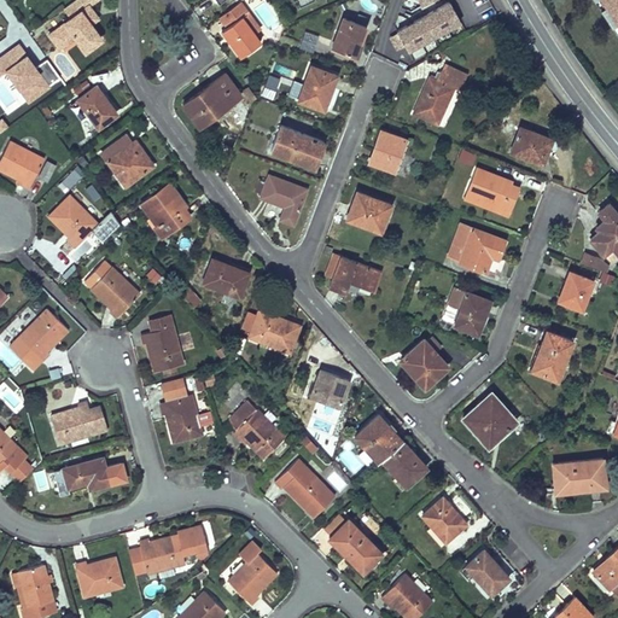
[(95,0),(73,0),(64,7),(71,17),(48,34),(58,47),(74,35),(85,50),(100,39),(94,29),(87,21),(95,15),(89,5),(95,0)]
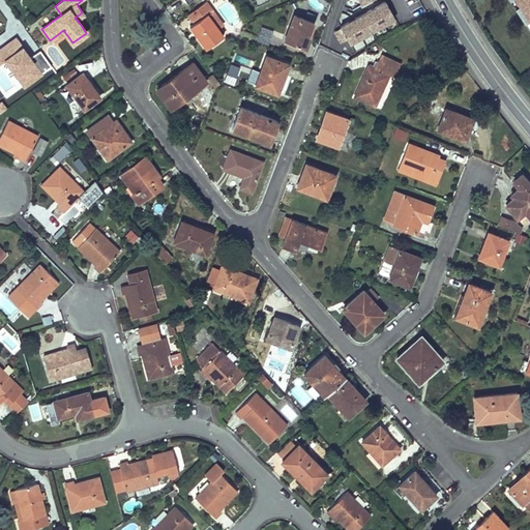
[(376,0),(339,21),(350,40),(396,16),(385,0),(376,0)]
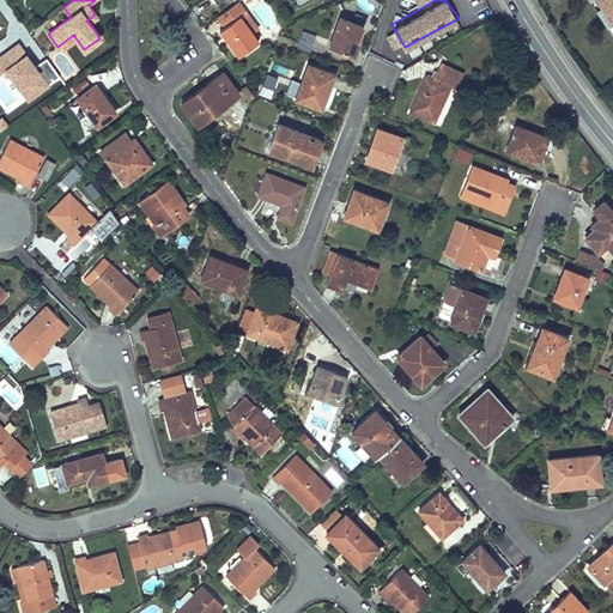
[(612,0),(590,0),(612,31),(612,0)]
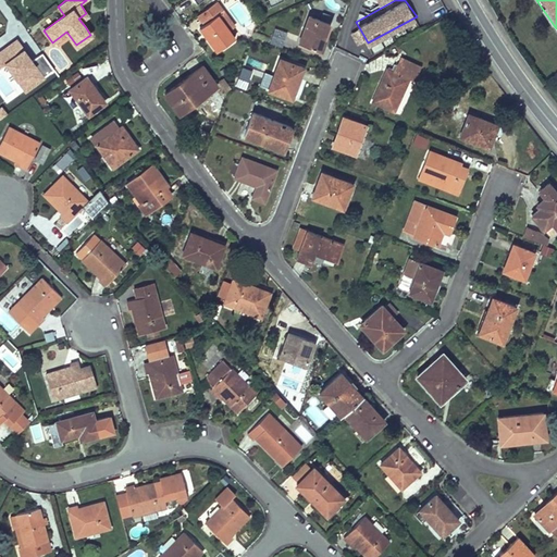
[(215,1),(198,14),(205,24),(199,27),(217,50),(234,37),(230,31),(218,15),(223,11),(215,1)]
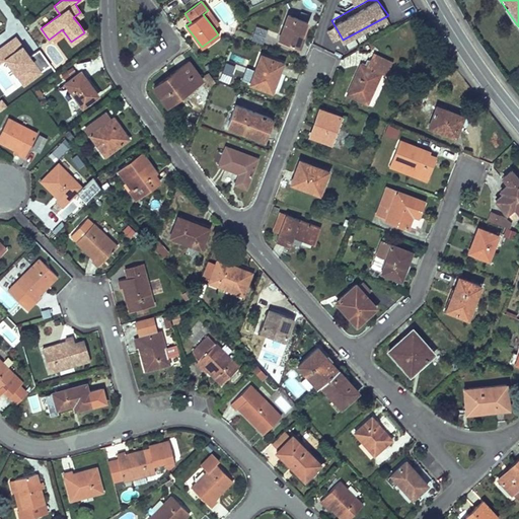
[(219,24),(208,10),(203,14),(214,28),(219,24)]
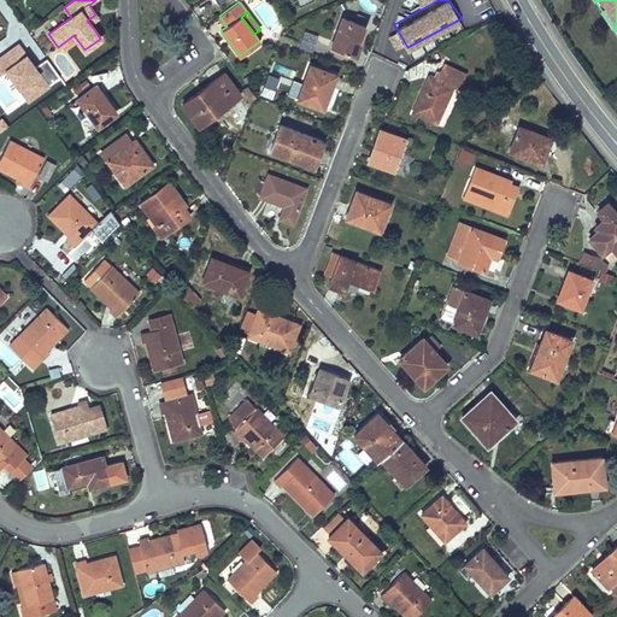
[(101,23),(95,15),(87,21),(94,29),(101,23)]
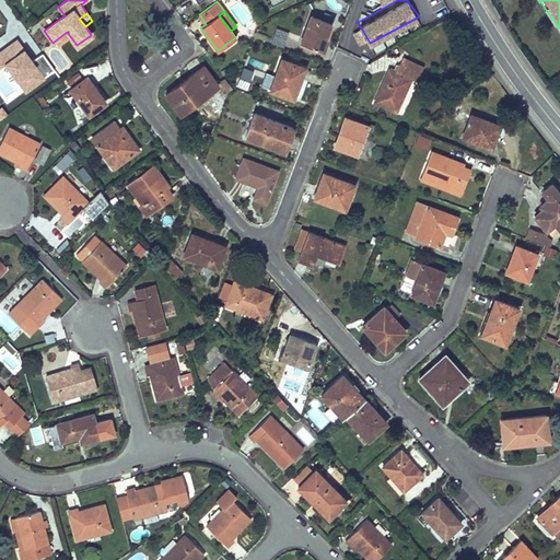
[(301,43),(321,50),(330,23),(311,15),(301,43)]
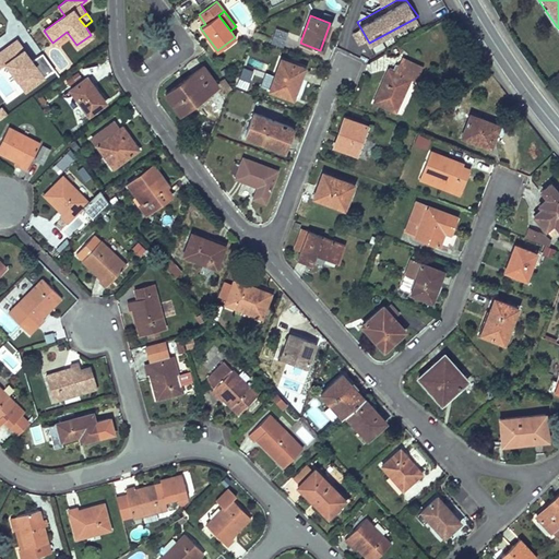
[(19,38),(0,49),(0,81),(9,75),(20,93),(45,78),(19,38)]
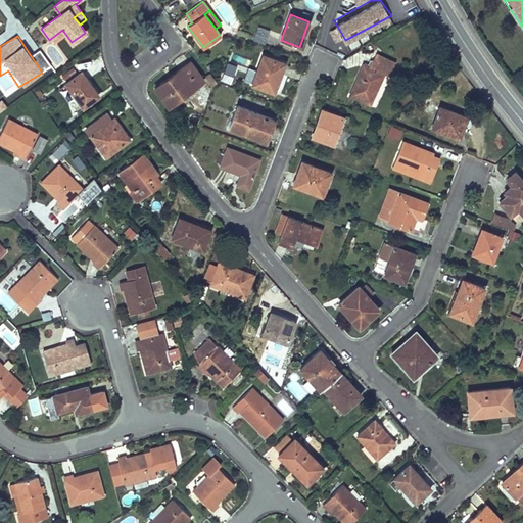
[(41,49),(32,55),(42,72),(51,66),(41,49)]
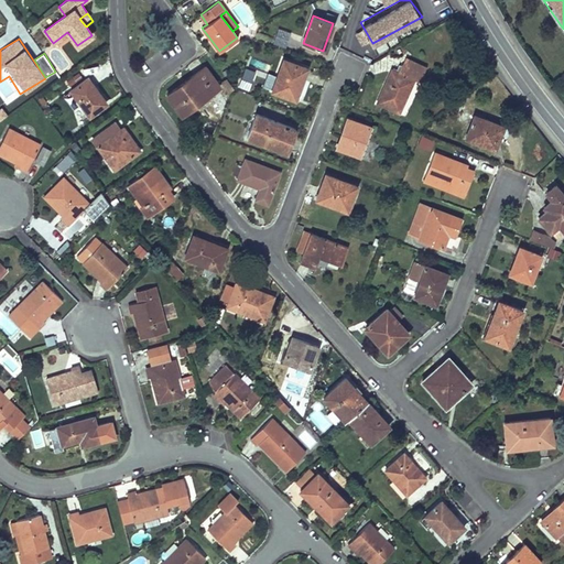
[(193,75),(205,66),(198,57),(186,66),(193,75)]
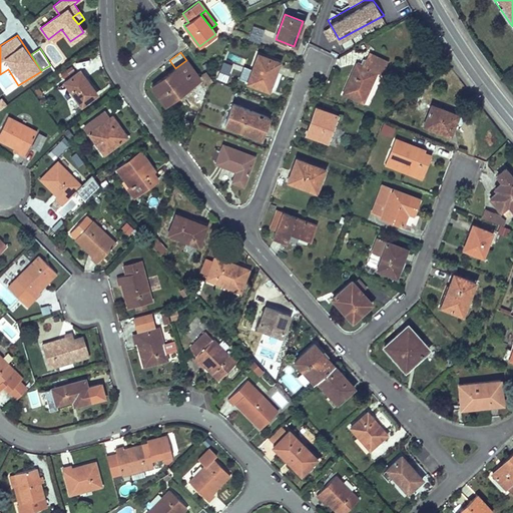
[(356,63),(343,93),(363,102),(377,72),(381,74),(387,60),(371,53),(368,59),(365,58),(362,65),(356,63)]
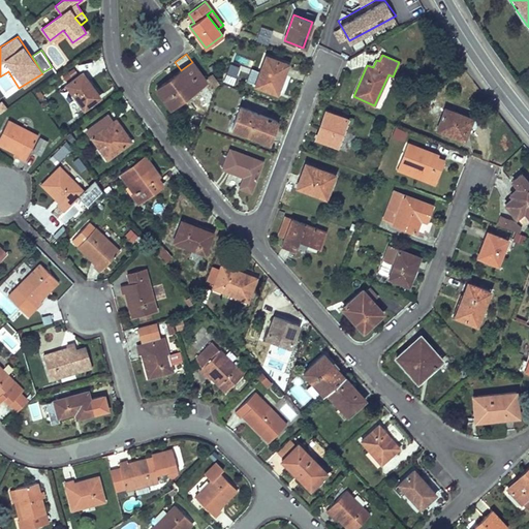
[(255,85),(279,93),(284,79),(283,78),(288,64),(267,56),(255,85)]
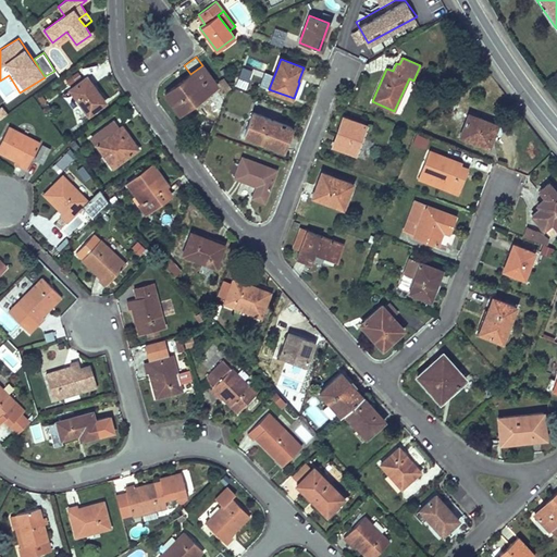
[(180,113),(217,85),(202,65),(190,74),(164,93),(180,113)]
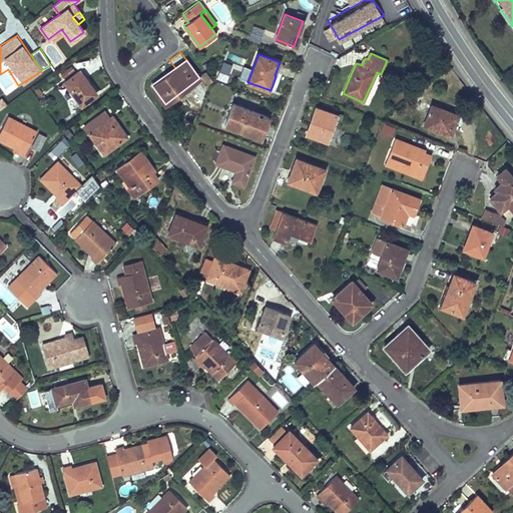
[(60,73),(64,78),(75,70),(71,65),(60,73)]
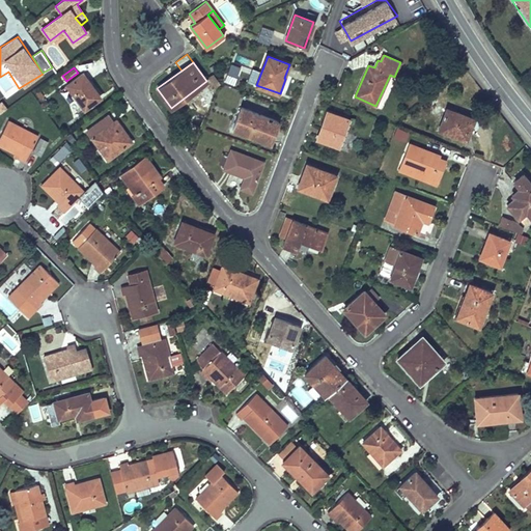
[(84,108),(100,96),(82,73),(66,84),(73,92),(68,95),(72,101),(76,96),(84,108)]
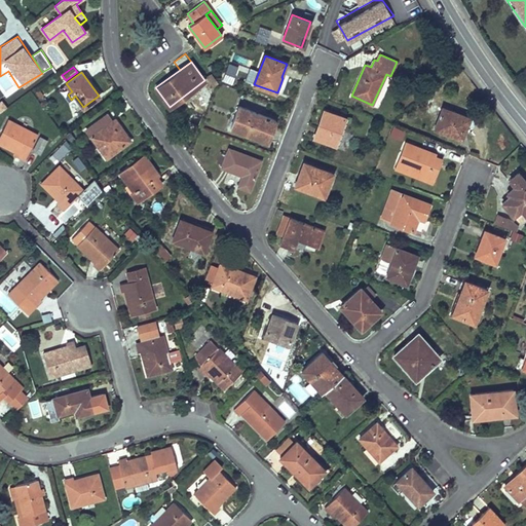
[(214,85),(218,82),(212,73),(208,76),(214,85)]
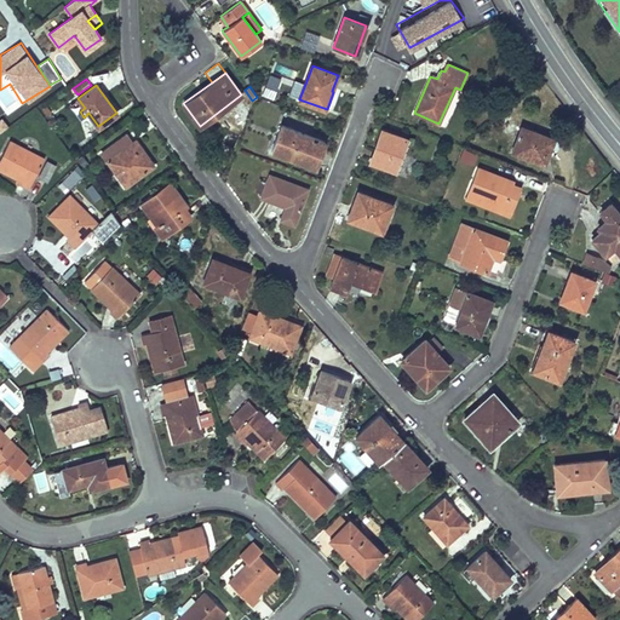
[(265,86),(262,95),(274,98),(276,90),(265,86)]
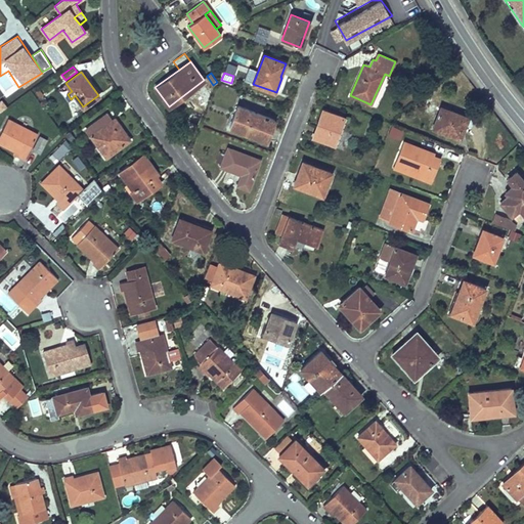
[(443,82),(437,87),(440,92),(447,86),(443,82)]
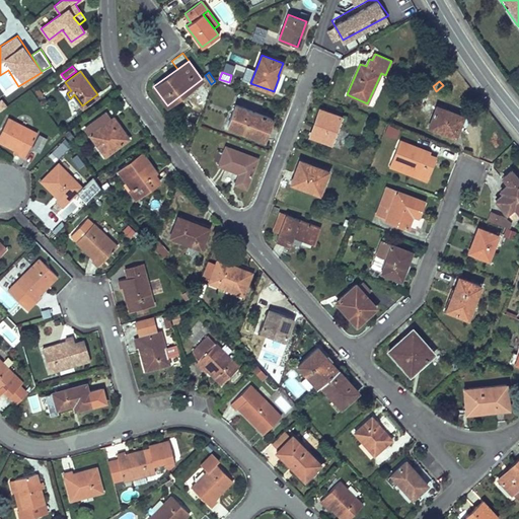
[(39,88),(34,90),(39,96),(43,93),(39,88)]
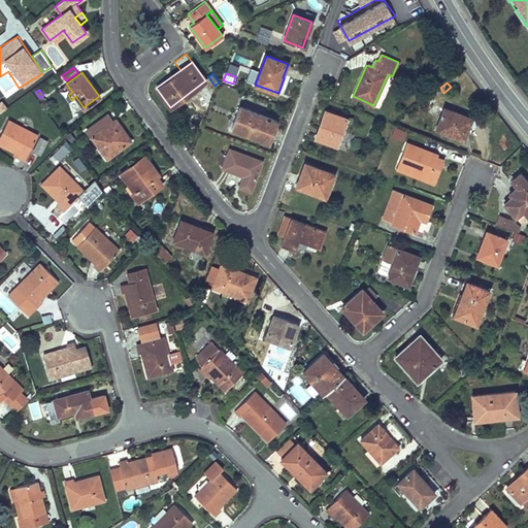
[(231,128),(262,139),(267,126),(273,128),(276,121),(239,106),(231,128)]
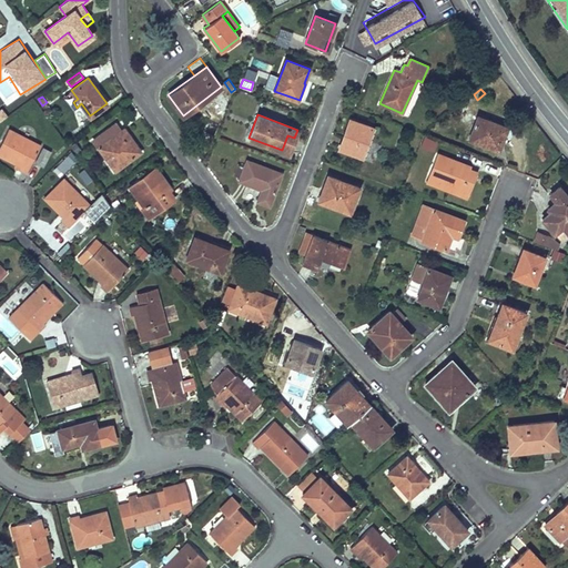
[(478,142),(498,150),(507,127),(478,115),(469,138),(479,141),(478,142)]
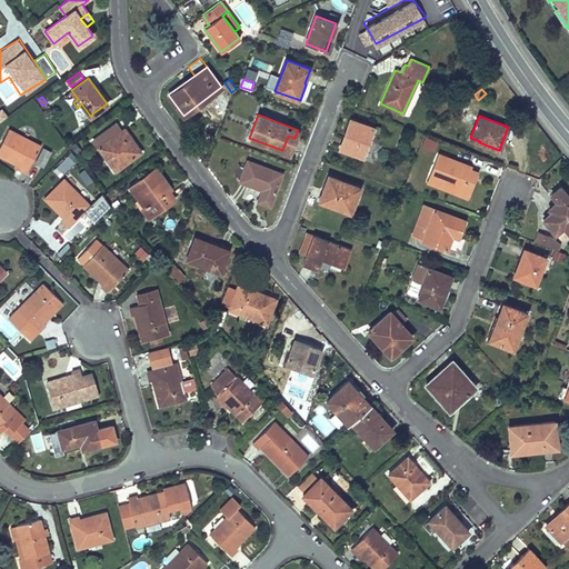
[(59,136),(47,118),(43,120),(56,138),(59,136)]
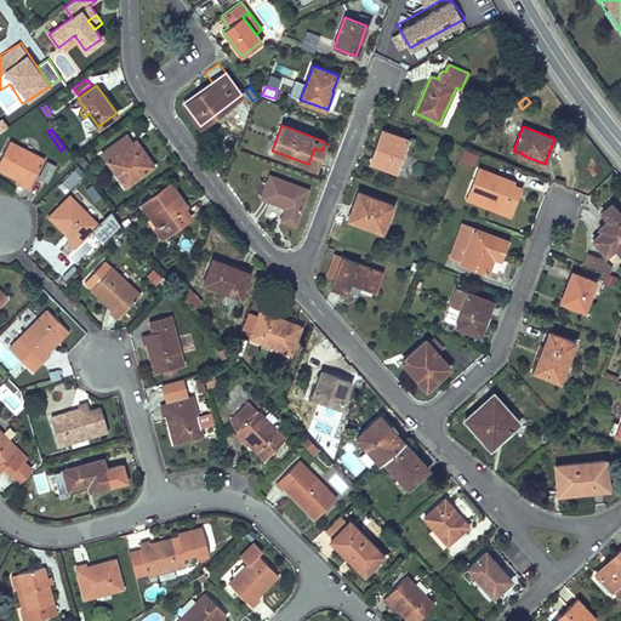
[(382,130),(371,161),(396,170),(406,138),(382,130)]
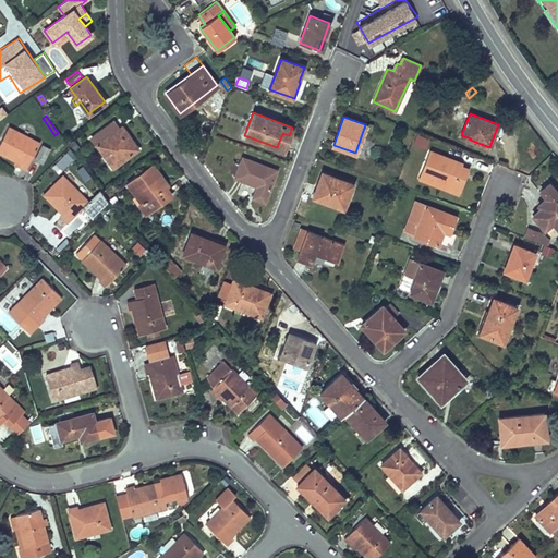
[(113,167),(137,148),(131,140),(128,142),(119,129),(113,122),(92,137),(113,167)]
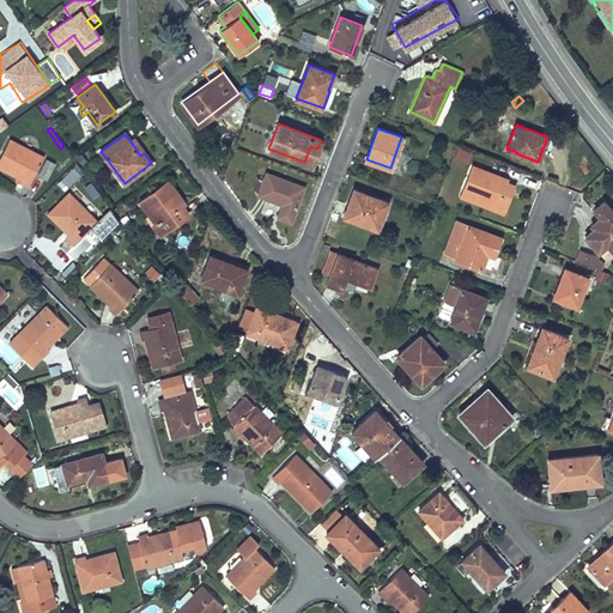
[(406,138),(401,137),(390,168),(394,170),(406,138)]
